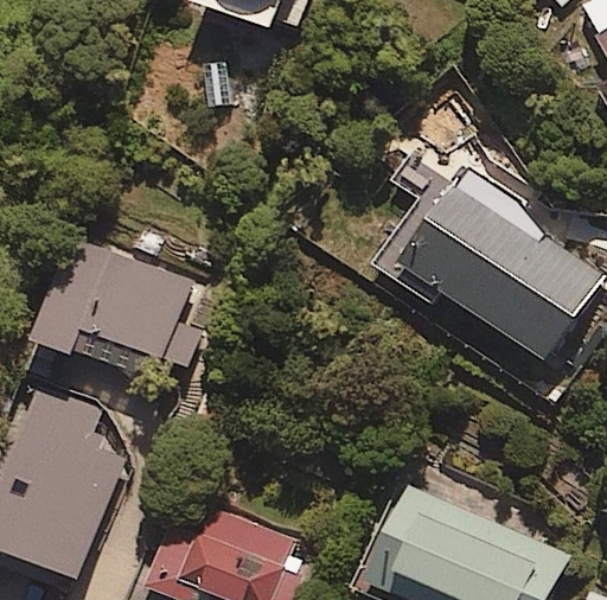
[(283,0),(187,0),(275,29),(283,0)]
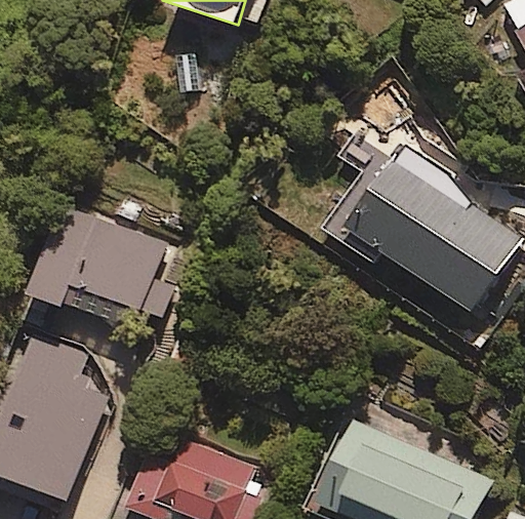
[(524,47),(524,0),(513,0),(501,7),(524,47)]
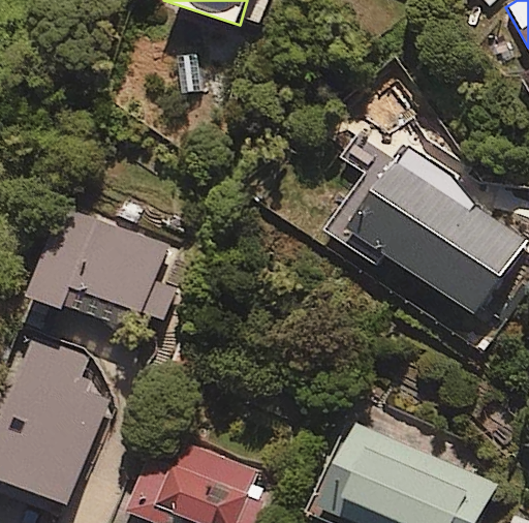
[(471,314),(521,243),(394,153),(343,224),(382,252),(471,314)]
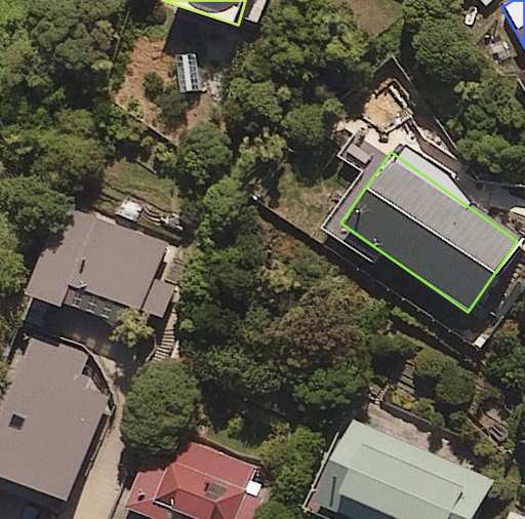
[(152,283),(165,248),(57,208),(26,292),(155,341),(173,291),(152,283)]
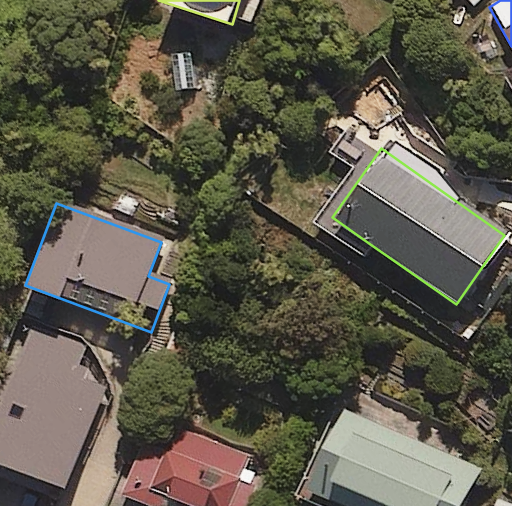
[(79,378),(89,353),(32,329),(0,405),(0,462),(63,489),(105,389),(79,378)]
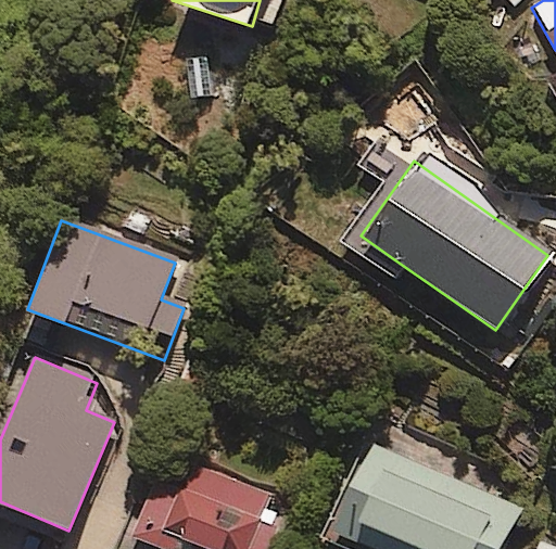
[(500,548),(518,509),(370,441),(325,538),(346,548),(500,548)]
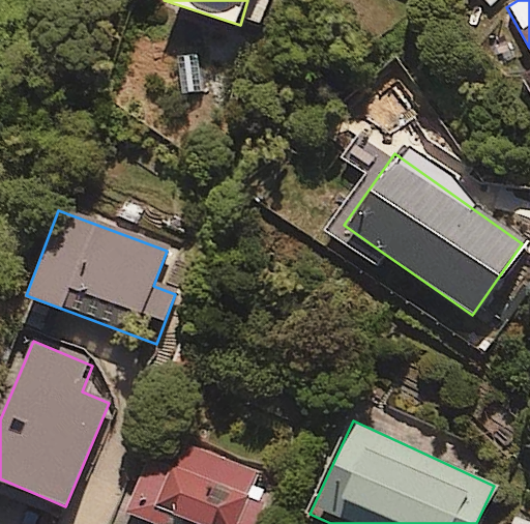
[(256,523),(272,483),(148,432),(116,508),(153,523),(256,523)]
